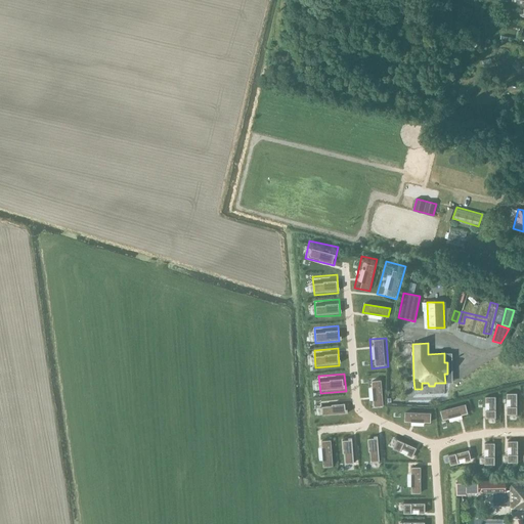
[(384,374),(372,375),(375,406),(386,405),(384,374)]
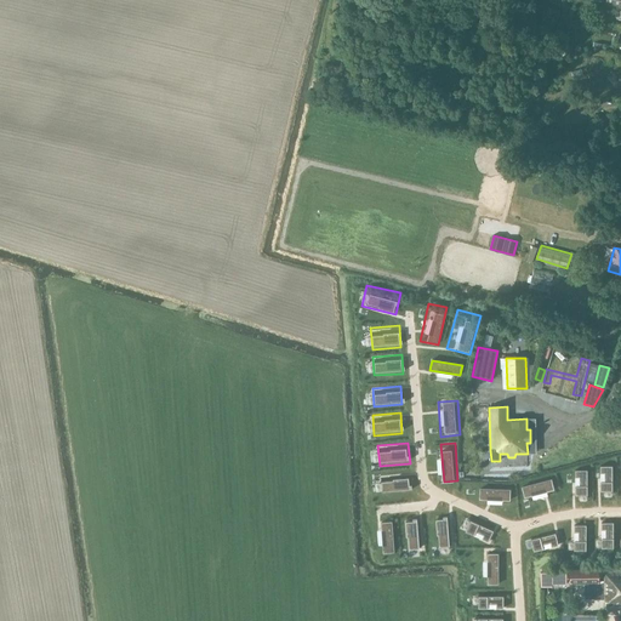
[(613,462),(599,462),(599,494),(613,494),(613,462)]
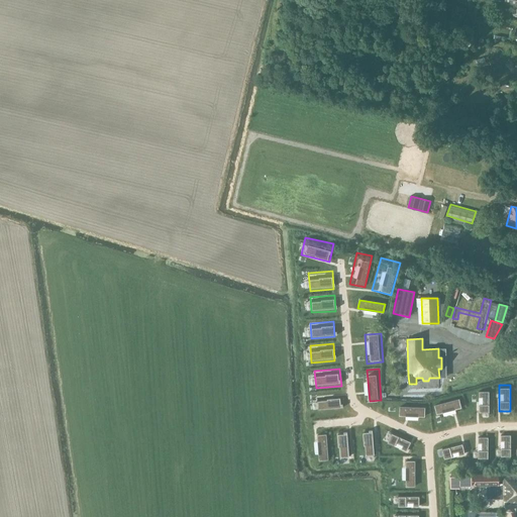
[(489,390),(478,390),(478,415),(489,415),(489,390)]
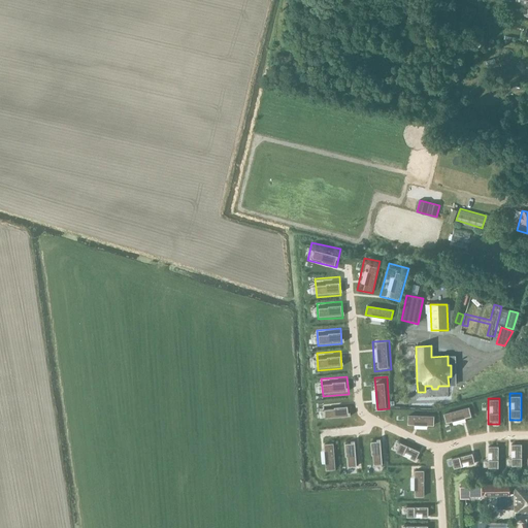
[(349,400),(323,401),(324,420),(350,419),(349,400)]
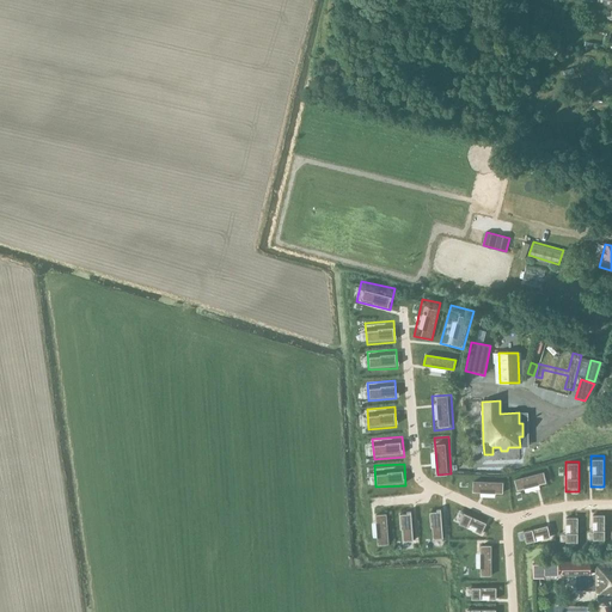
[(544,472),(514,479),(518,494),(548,487),(544,472)]
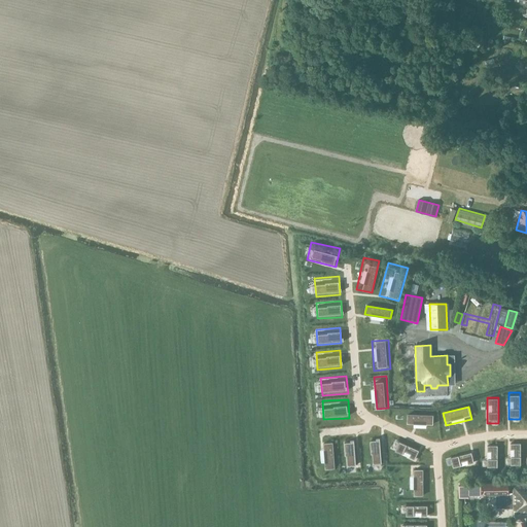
[(407,410),(407,425),(433,425),(433,410),(407,410)]
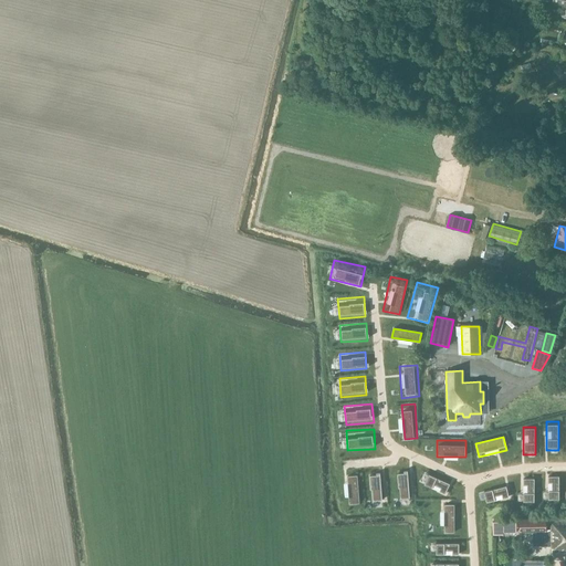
[(345,464),(336,465),(336,483),(345,483),(345,464)]
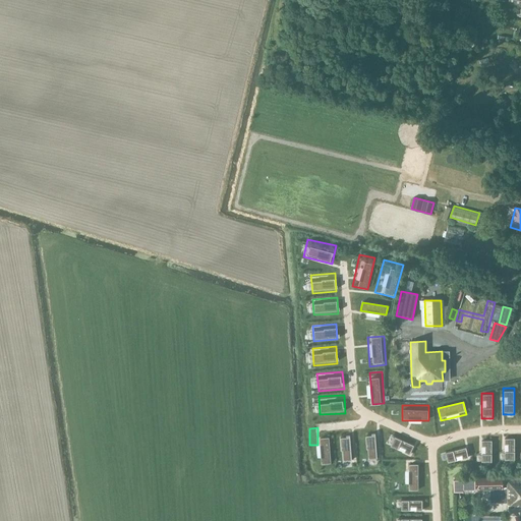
[(349,429),(339,429),(340,461),(351,460),(349,429)]
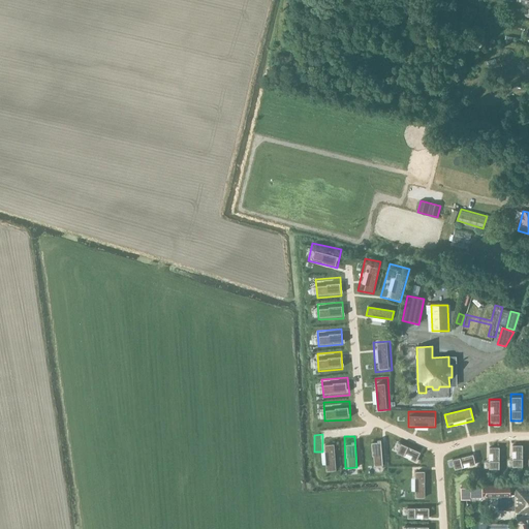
[(381,436),(371,437),(373,467),(383,467),(381,436)]
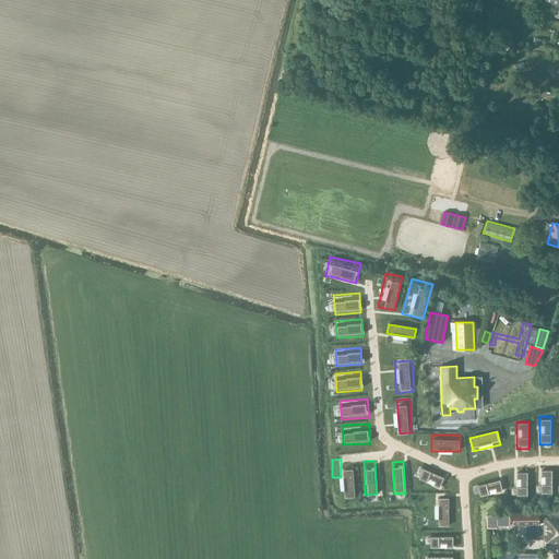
[(353,463),(343,464),(345,498),(355,497),(353,463)]
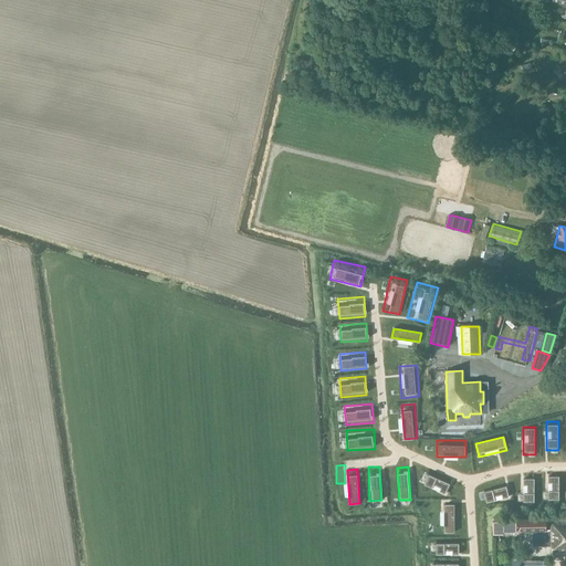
[(450,481),(426,472),(420,485),(444,494),(450,481)]
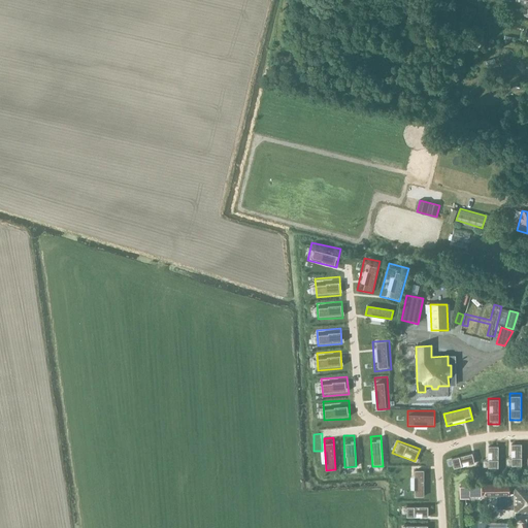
[(522,444),(512,444),(512,465),(522,465),(522,444)]
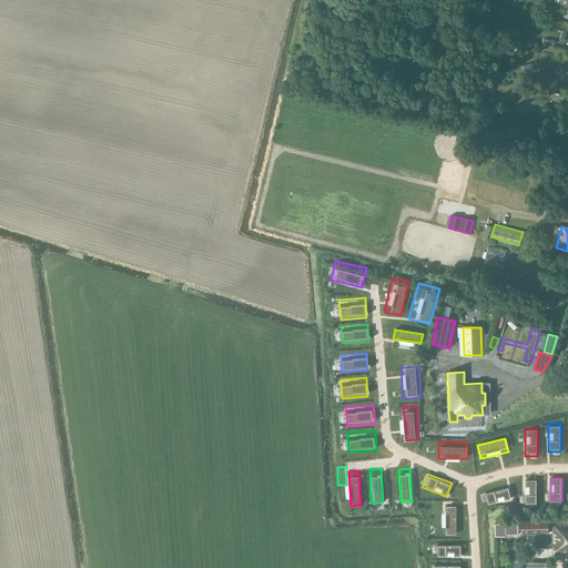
[(536,480),(526,480),(526,504),(537,504),(536,480)]
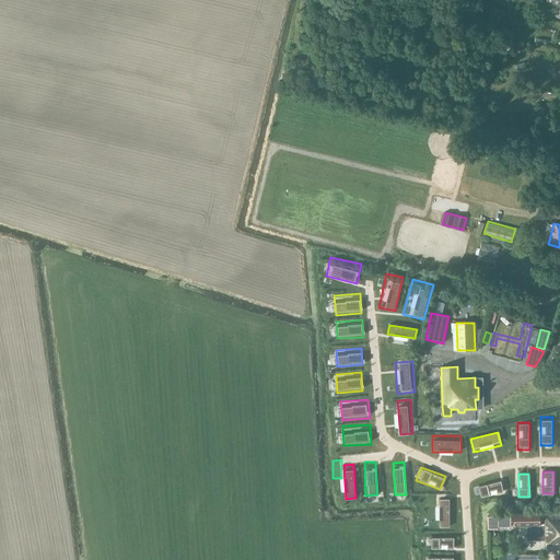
[(501,481),(479,486),(481,497),(503,491),(501,481)]
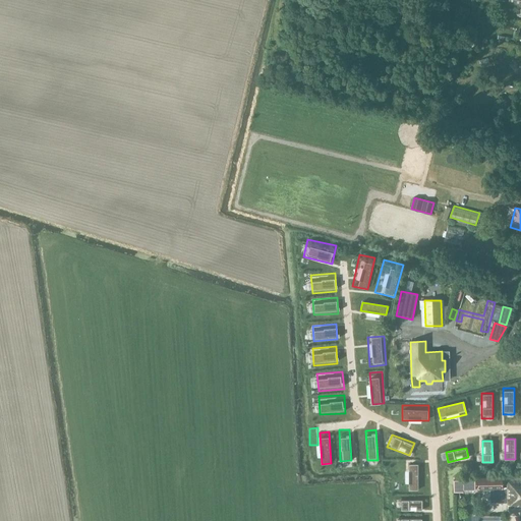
[(311,468),(320,469),(321,453),(312,453),(311,468)]
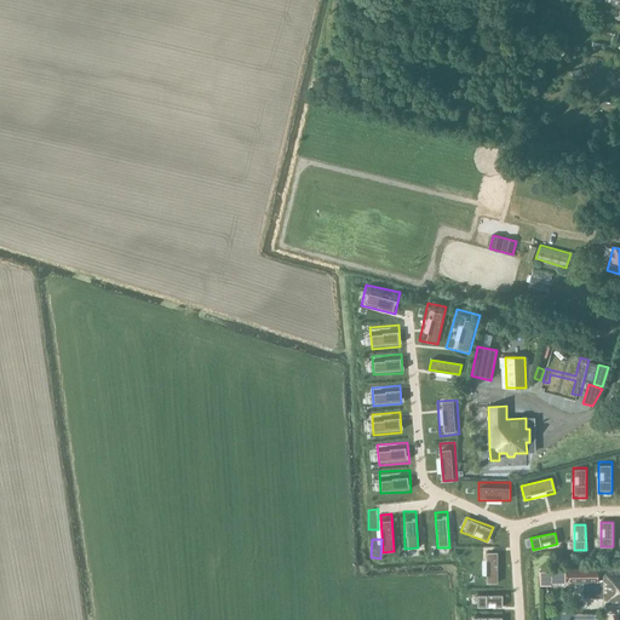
[(486,555),(486,585),(499,585),(498,555),(486,555)]
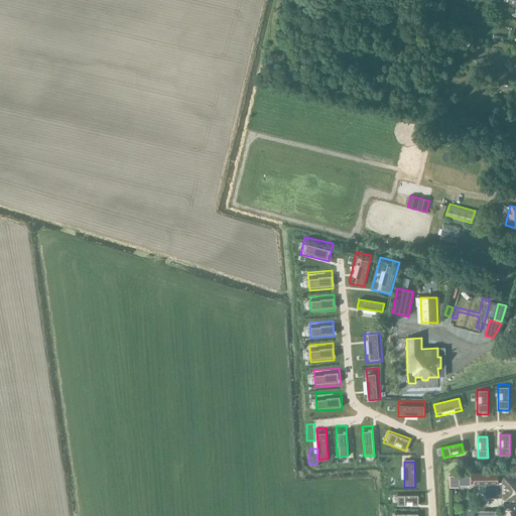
[(511,501),(515,500),(515,472),(504,472),(504,499),(511,499),(511,501)]
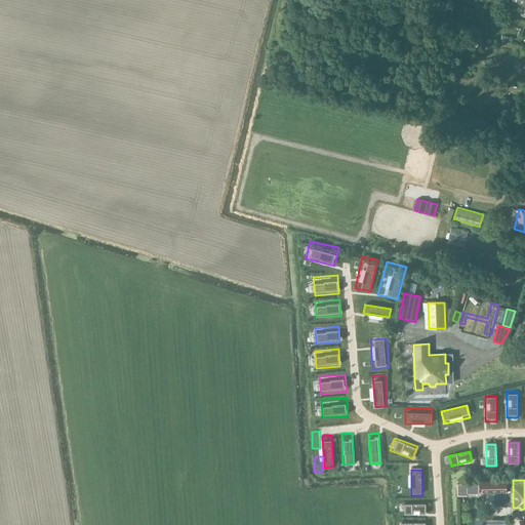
[(482,492),(508,492),(508,481),(482,481),(482,492)]
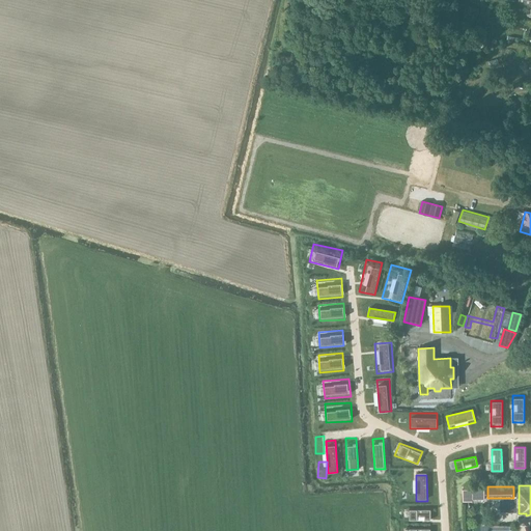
[(472,499),(484,499),(484,487),(472,487),(472,490),(463,490),(463,498),(472,498),(472,499)]
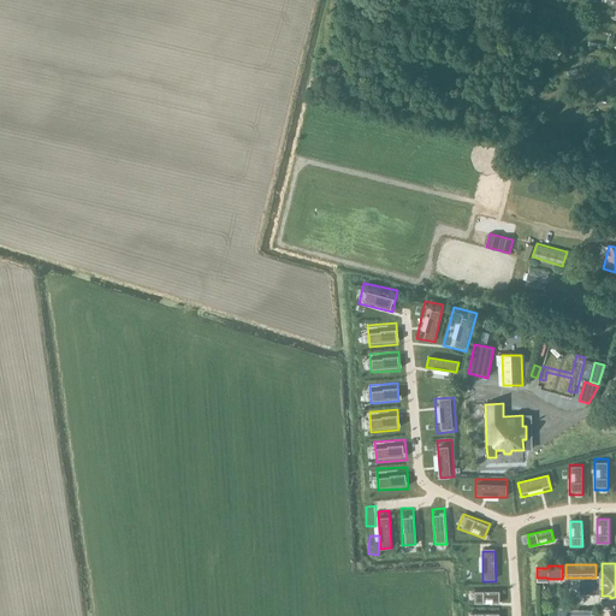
[(501,591),(472,591),(472,606),(501,606),(501,591)]
